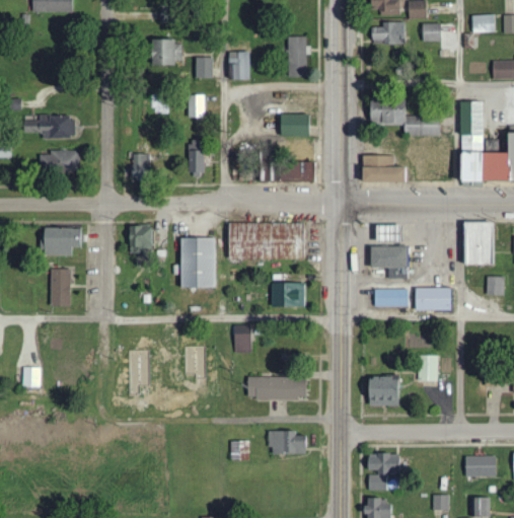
[(32,0),(32,12),(72,13),(72,0),(32,0)]
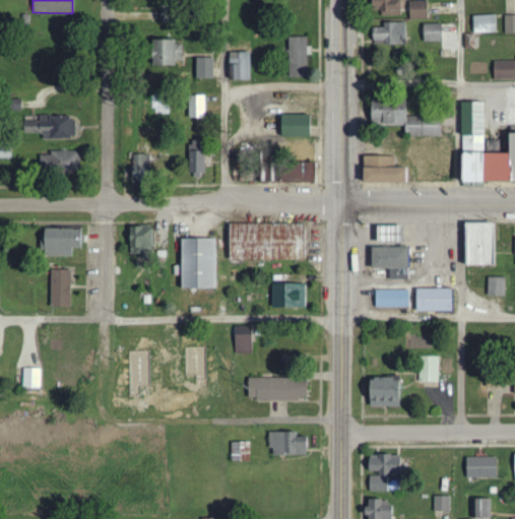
[(401,15),(400,0),(374,0),(374,16),(401,15)]
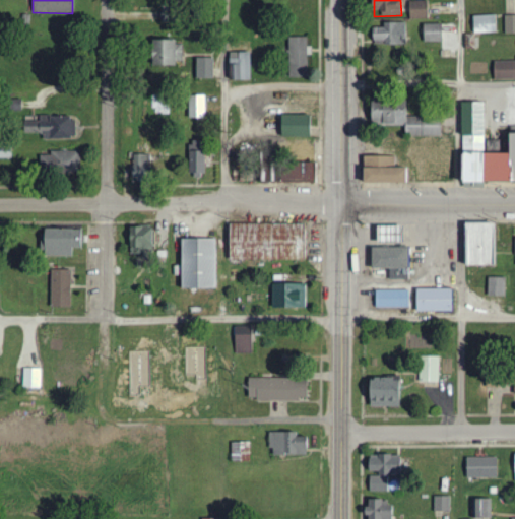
[(407,1),(407,18),(427,18),(427,1),(407,1)]
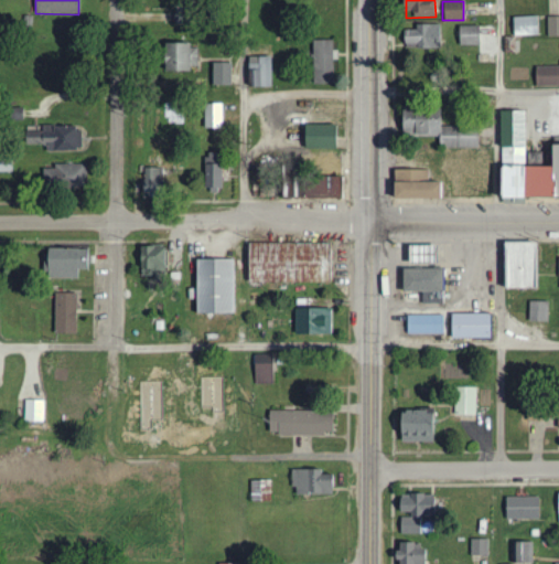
[(558,36),(558,16),(545,17),(545,38),(558,36)]
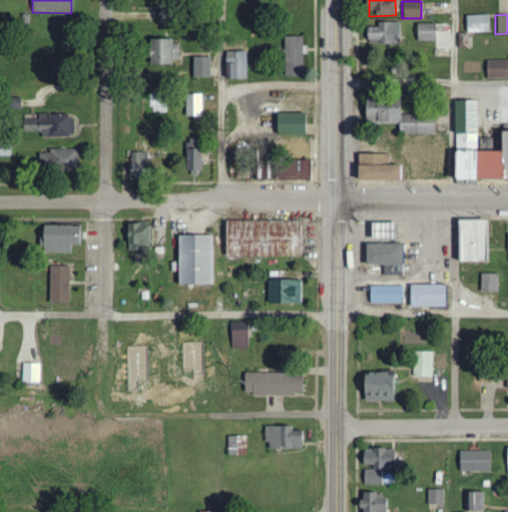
[(489,15),(467,16),(467,33),(490,32),(489,15)]
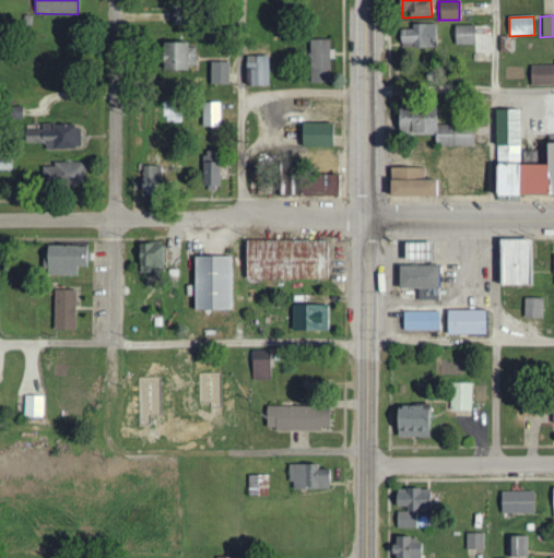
[(400,30),(401,49),(437,47),(436,24),(411,25),(412,30),(400,30)]
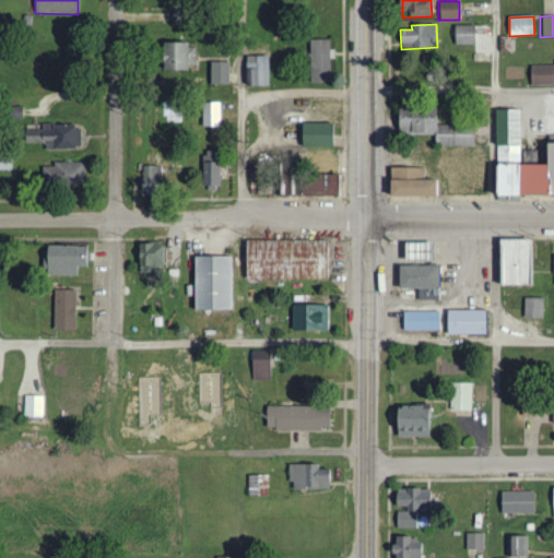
[(454,26),(454,45),(475,45),(475,26),(454,26)]
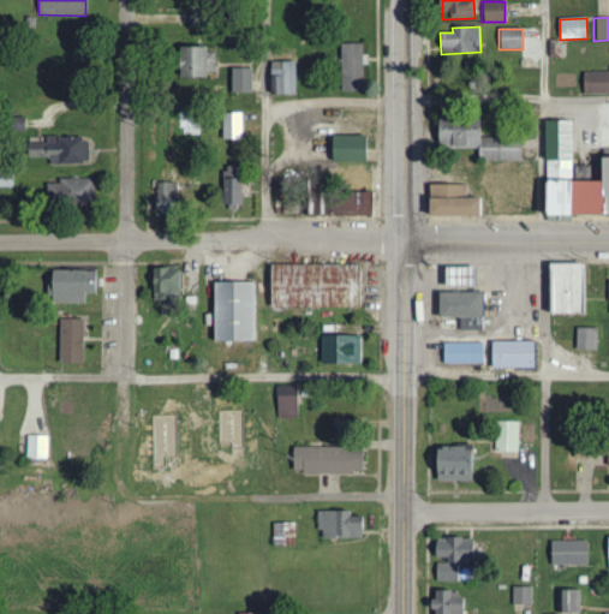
[(363,43),(340,45),(342,91),(365,90),(363,43)]
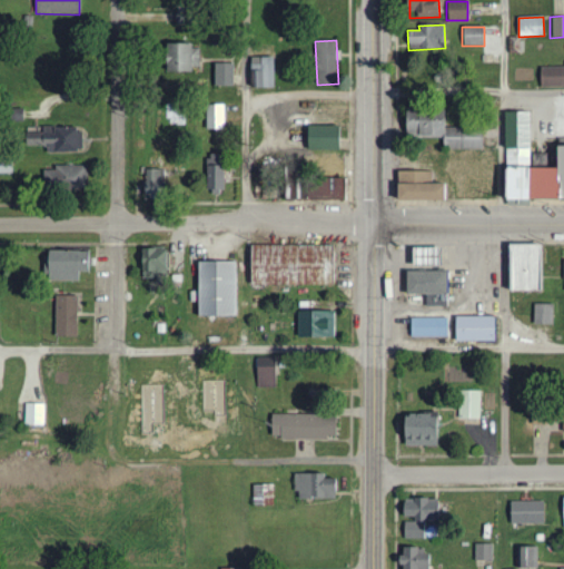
[(200,70),(199,43),(170,43),(171,70),(200,70)]
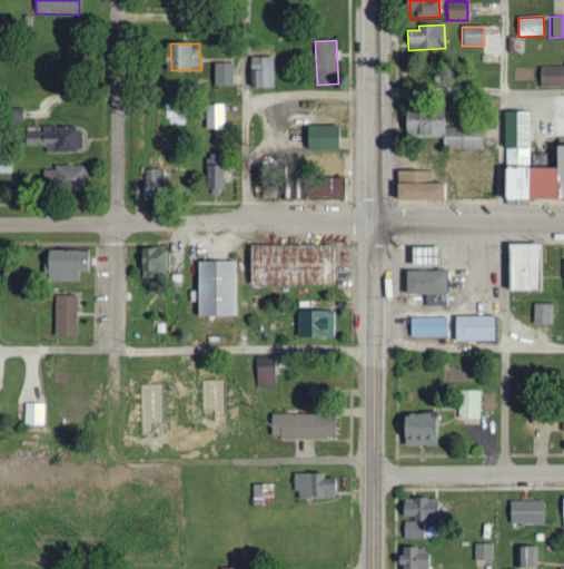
[(275,57),(250,57),(250,88),(275,87),(275,57)]
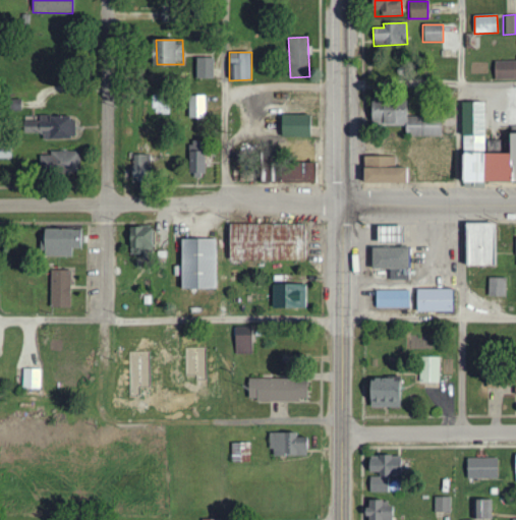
[(214,58),(195,57),(195,78),(213,78),(214,58)]
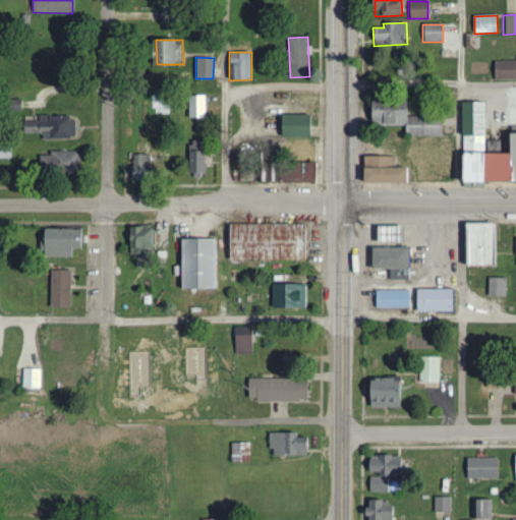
[(515,61),(494,61),(494,79),(515,79),(515,61)]
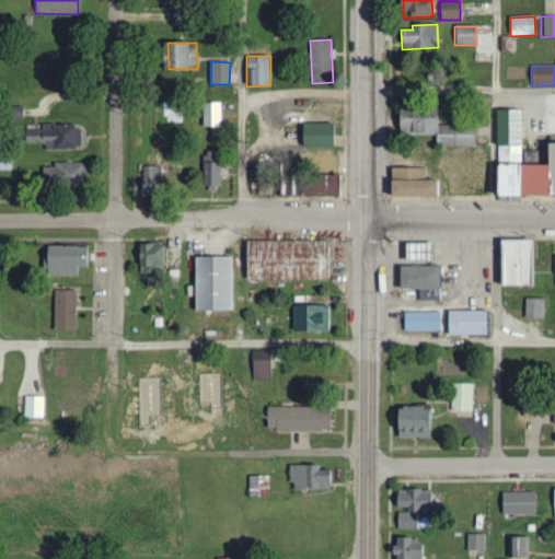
[(204,127),(221,127),(221,103),(204,103),(204,127)]
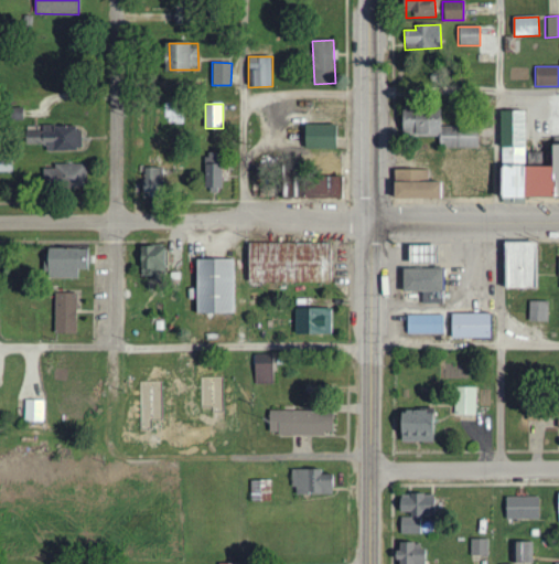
[(480,149),(480,127),(445,126),(445,109),(406,108),(406,135),(439,136),(439,147),(480,149)]
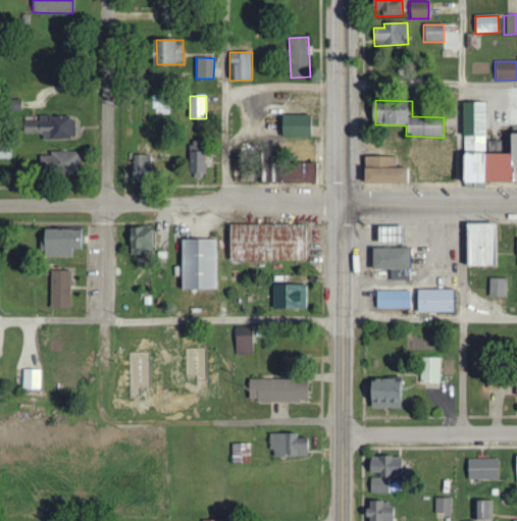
[(516,151),(509,152),(509,141),(488,141),(488,103),(464,103),(464,181),(516,180),(516,151)]
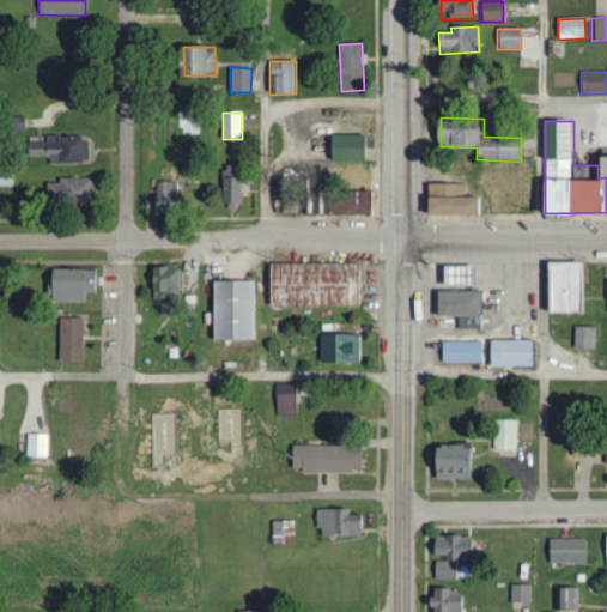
[(370,135),(332,135),(332,161),(369,162),(370,135)]
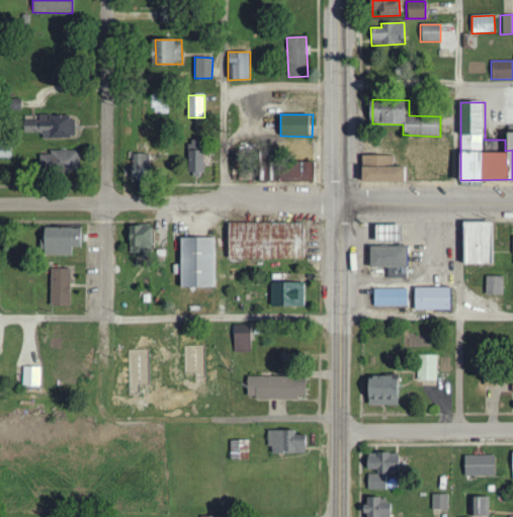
[(75,138),(75,116),(36,115),(36,120),(24,120),(23,132),(41,133),(41,138),(75,138)]
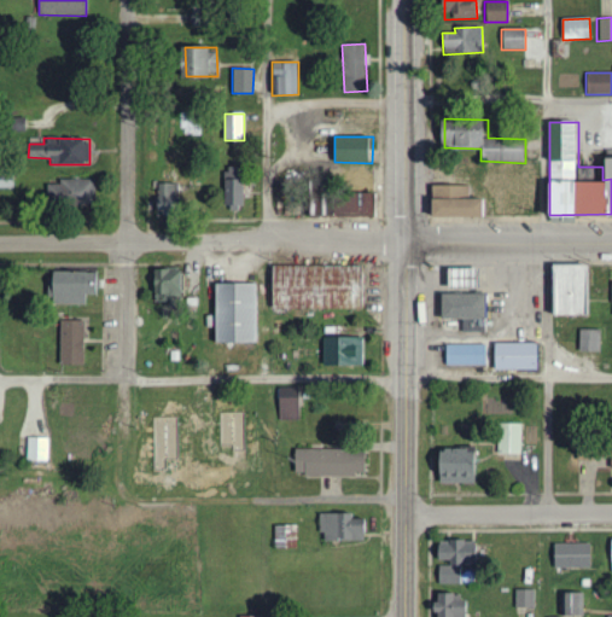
[(374,167),(350,166),(349,199),(318,198),(316,215),(362,216),(363,193),(373,193),(374,167)]
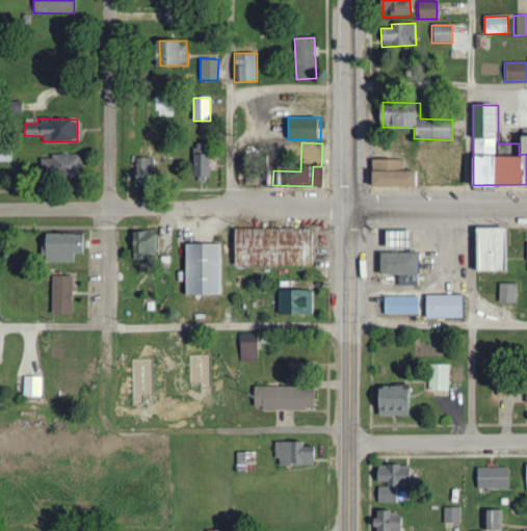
[(0,161),(11,162),(12,150),(0,149),(0,161)]
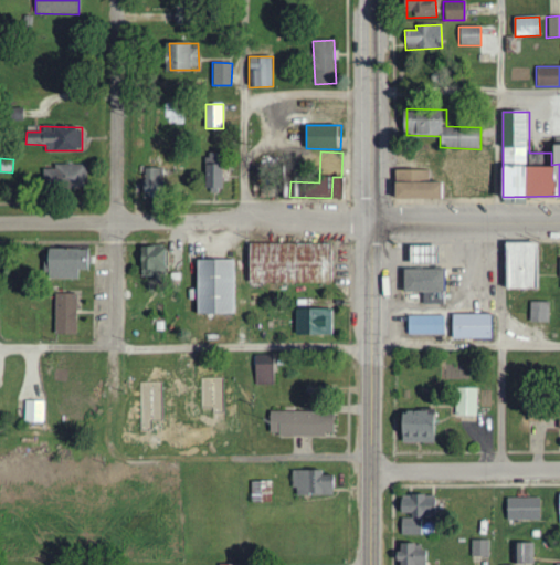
[(54,165),(54,168),(44,169),(44,188),(87,187),(86,164),(54,165)]
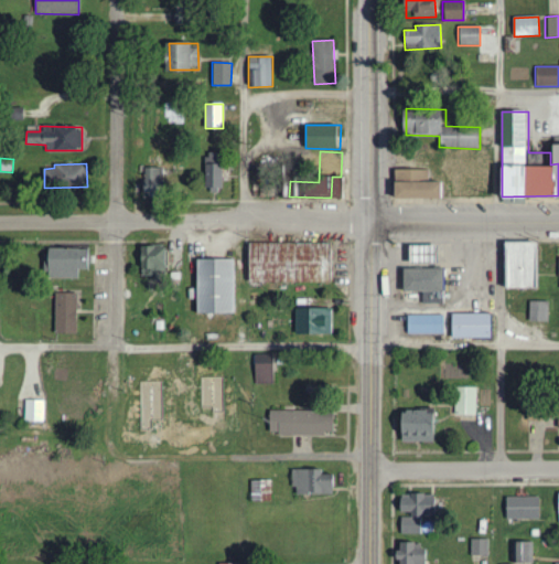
[(163,168),(143,168),(142,198),(163,198),(163,168)]
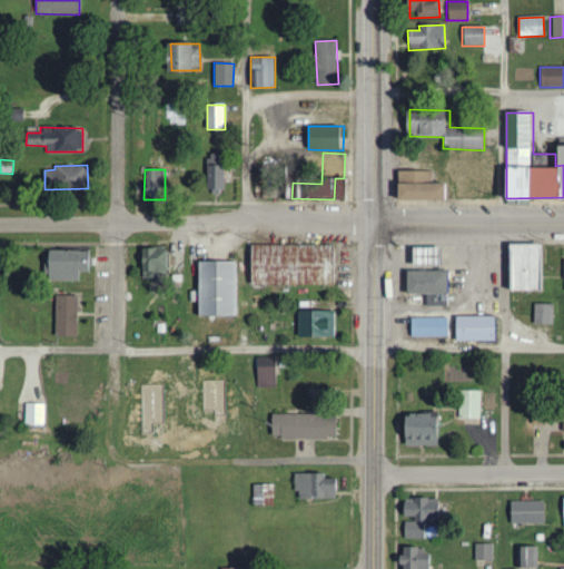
[(452,199),(452,183),(434,183),(434,172),(401,172),(401,200),(452,199)]
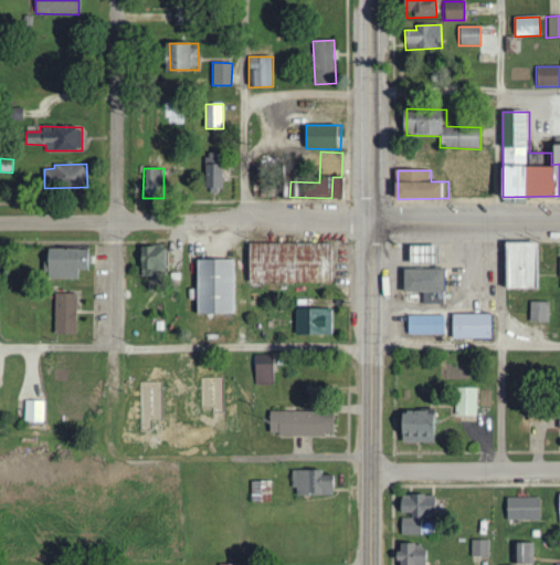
[(510,289),(541,290),(541,243),(510,242),(510,289)]
